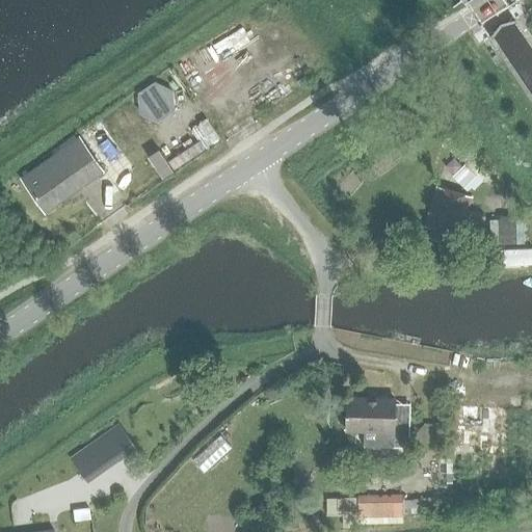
[(176,168),(207,147),(201,138),(169,160),(176,168)]
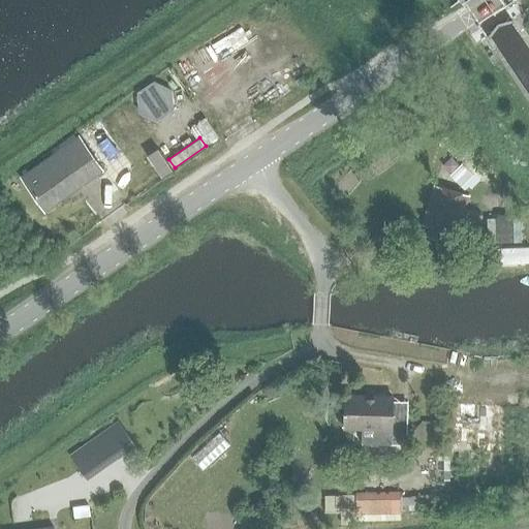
[(44,213),(103,173),(80,138),(21,179),(44,213)]
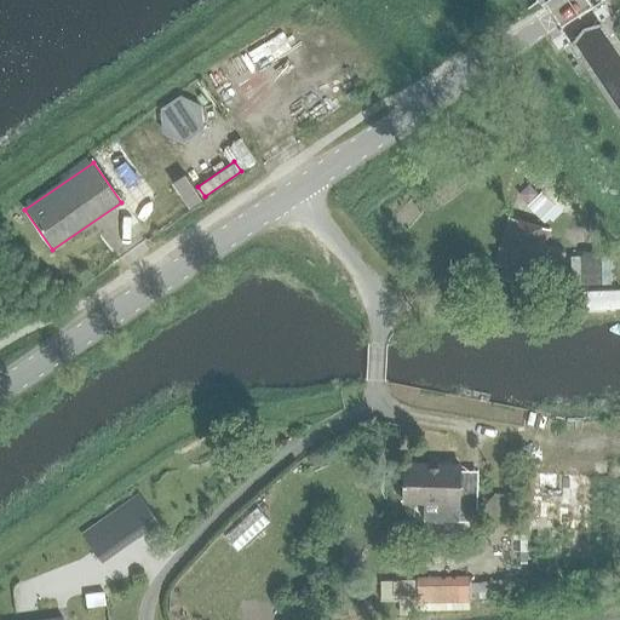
[(549,184),(541,191),(563,214),(570,206),(549,184)]
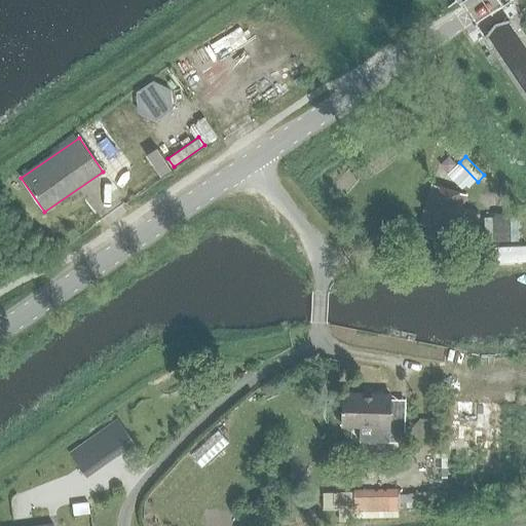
[(464,195),(431,186),(420,226),(427,228),(424,235),(444,241),(446,233),(453,235),(464,195)]
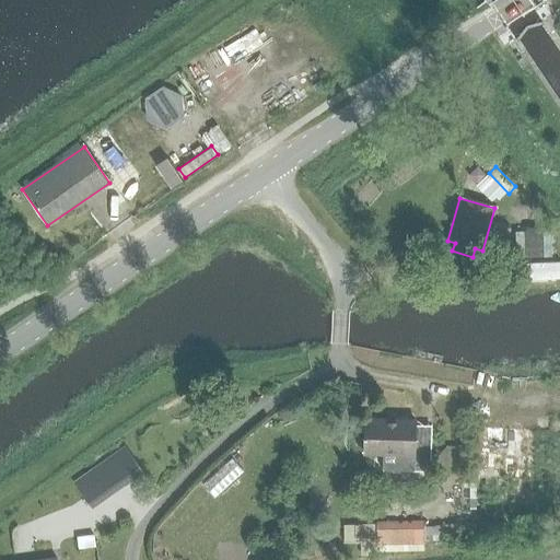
[(508,233),(509,259),(551,258),(550,231),(508,233)]
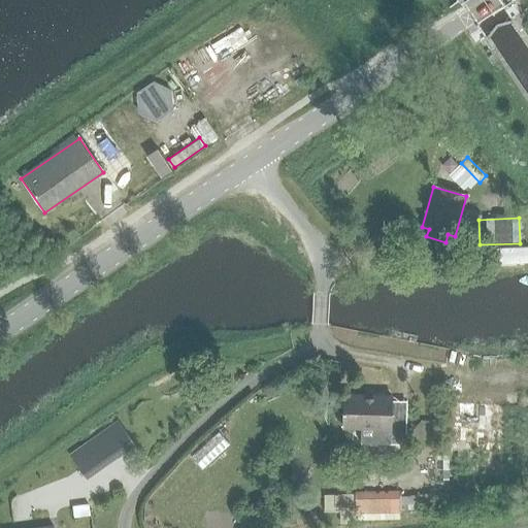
[(378,444),(404,446),(405,421),(390,421),(391,398),(342,396),(342,428),(378,429),(378,444)]
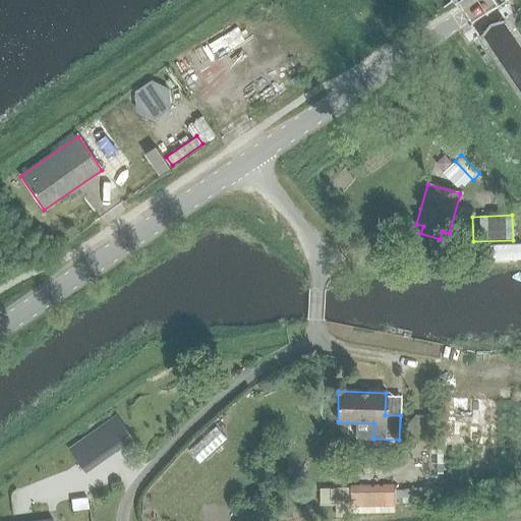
[(201,462),(228,437),(218,425),(190,450),(201,462)]
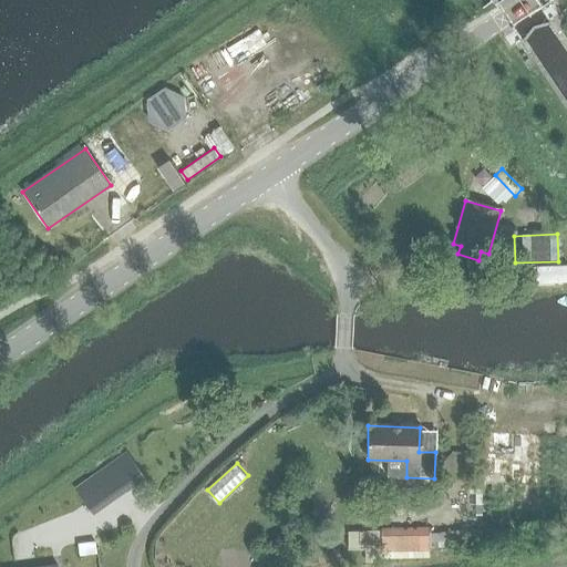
[(92,481),(75,492),(90,512),(106,501),(92,481)]
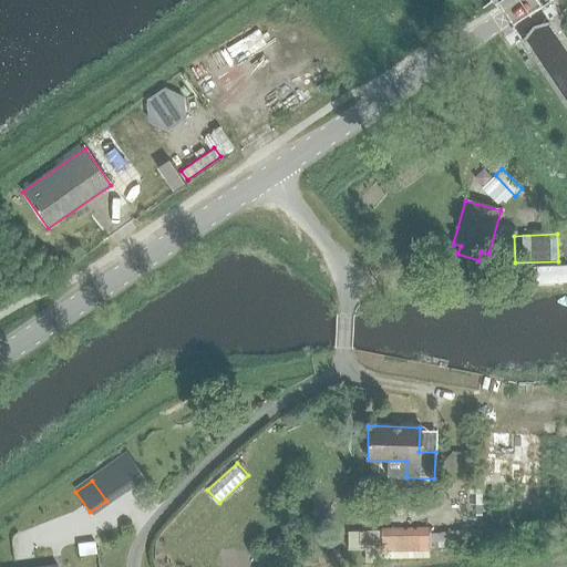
[(366,549),(431,548),(430,528),(381,529),(381,536),(364,537),(366,549)]
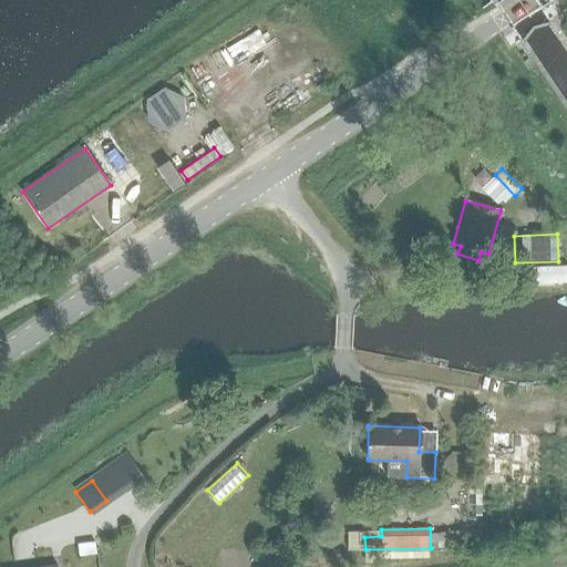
[(348,533),(348,550),(363,550),(362,532),(348,533)]
